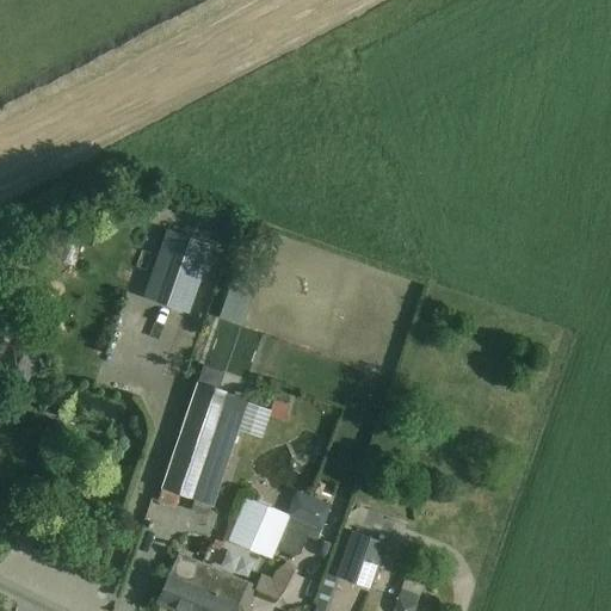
[(60,265),(68,227),(50,223),(42,261),(60,265)]
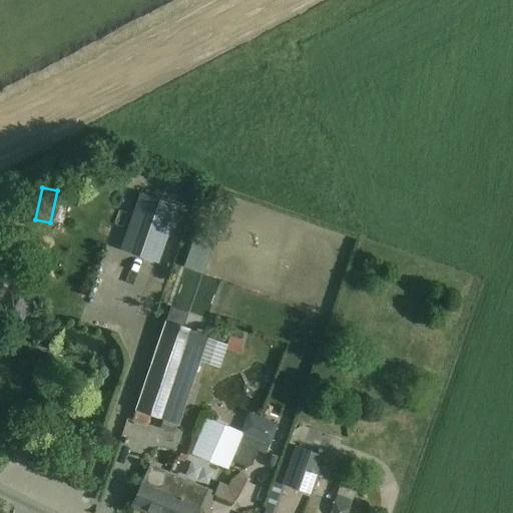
[(159,264),(178,206),(140,192),(120,249),(159,264)]
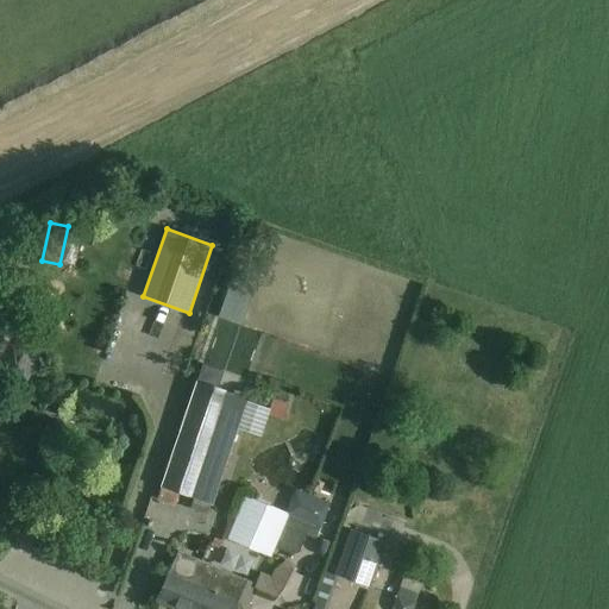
[(35,331),(12,375),(26,383),(49,339),(35,331)]
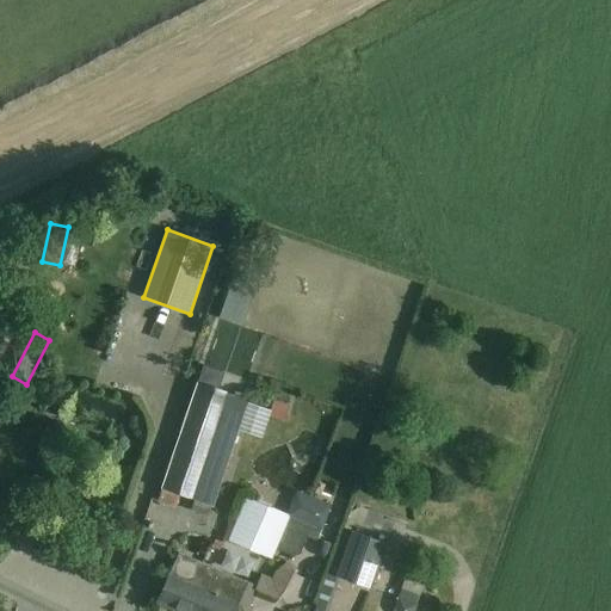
[(198,383),(161,489),(211,506),(247,402),(244,401),(251,381),(211,369),(205,386),(198,383)]
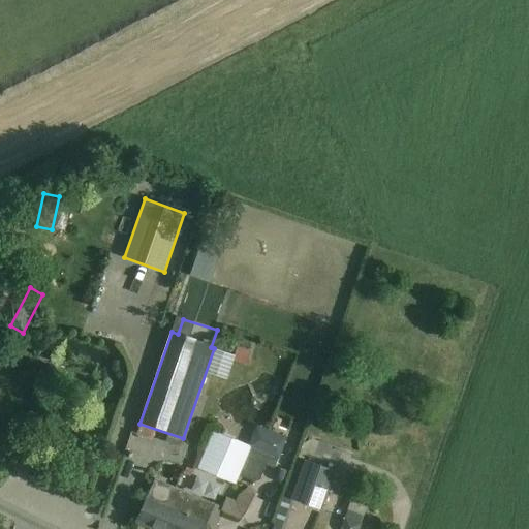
[(257,426),(249,446),(252,448),(252,450),(269,457),(278,460),(286,437),(257,426)]
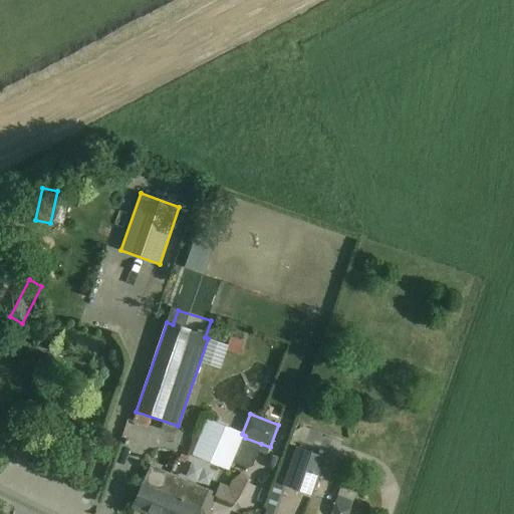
[(242,434),(207,419),(192,454),(230,471),(234,463),(248,468),(253,466),(261,444),(245,438),(245,436),(242,434)]
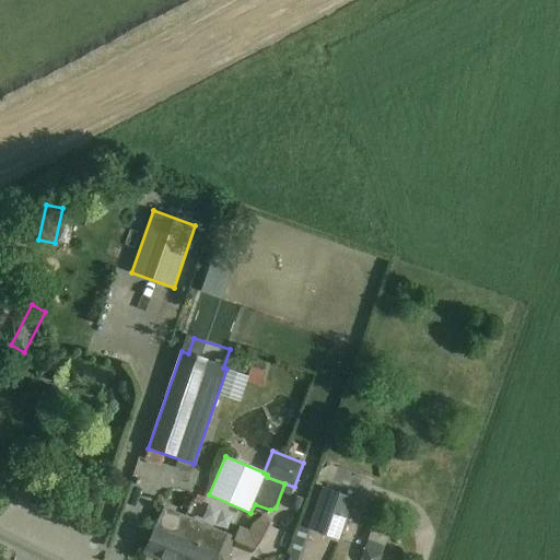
[(308,528),(340,539),(356,498),(324,487),(308,528)]
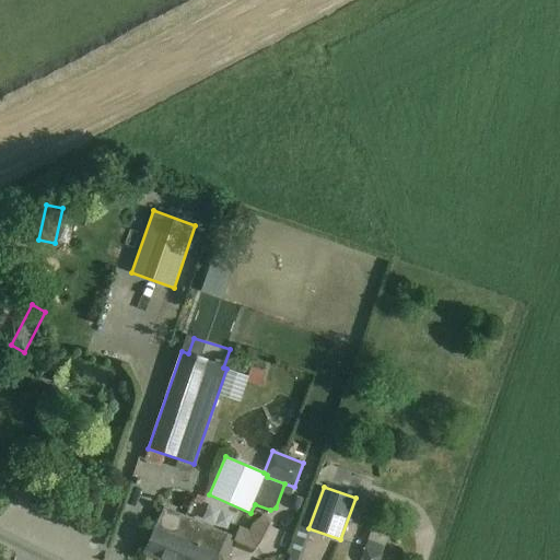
[(164,506),(154,531),(146,550),(167,559),(216,559),(217,558),(228,534),(164,506)]
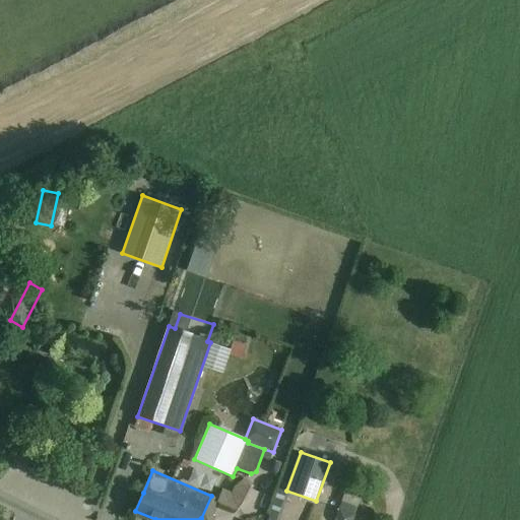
[(222,488),(215,501),(238,512),(244,505),(253,485),(246,476),(234,485),(231,493),(222,488)]
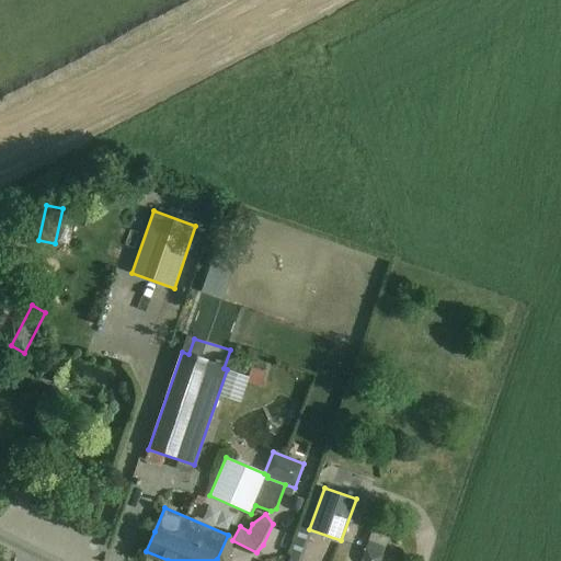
[(297,538),(290,558),(299,560),(301,560),(308,542),(297,538)]
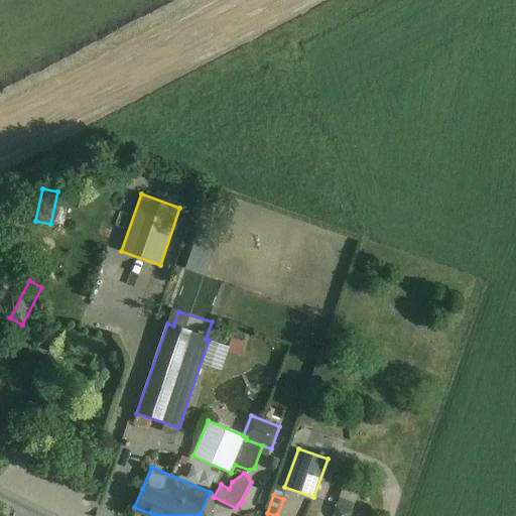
[(339,497),(337,505),(352,510),(355,503),(339,497)]
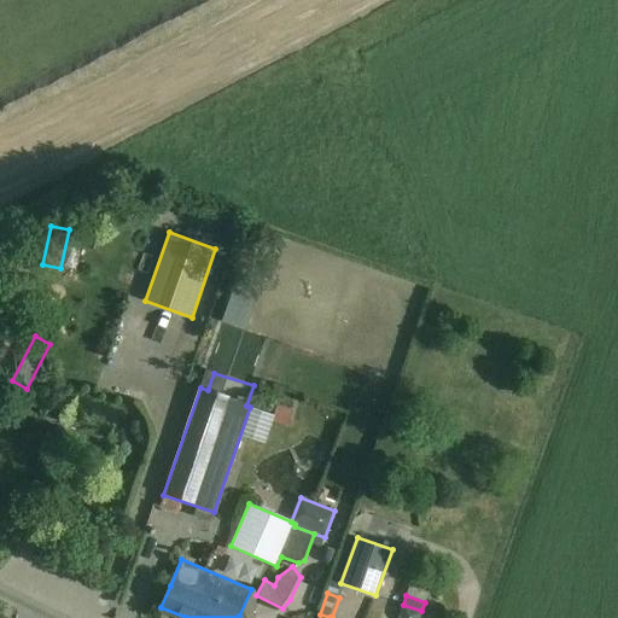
[(397,617),(419,617),(421,611),(403,605),(397,617)]
